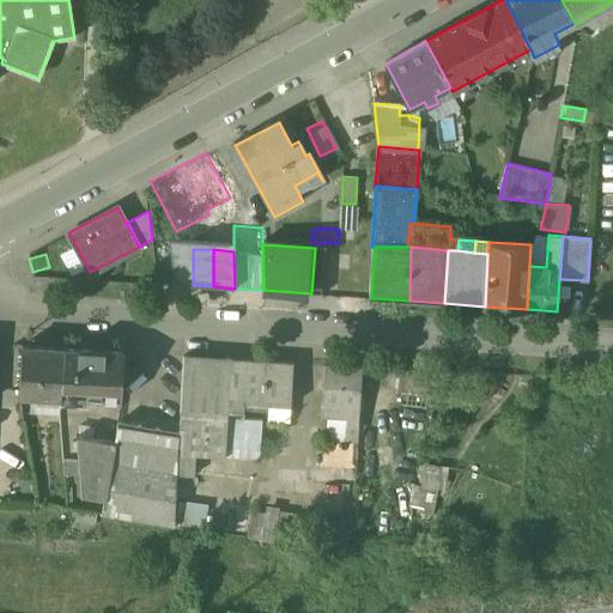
[(67,349),(24,345),(22,389),(23,395),(64,399),(67,349)]
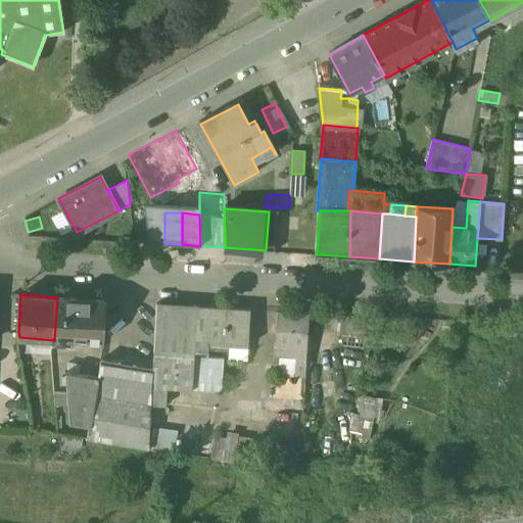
[(108,300),(57,297),(54,340),(54,343),(77,345),(77,339),(105,342),(108,300)]
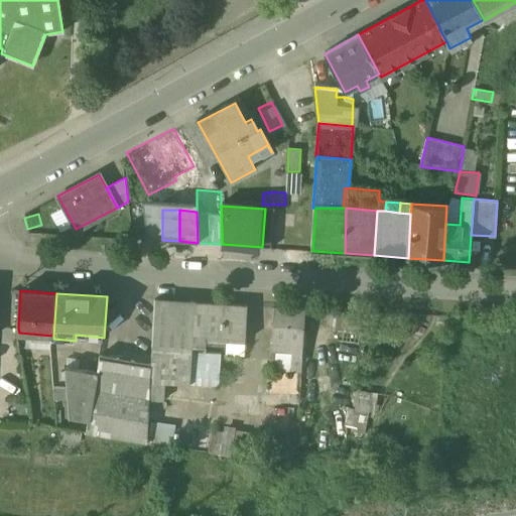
[(208,302),(157,299),(153,364),(150,400),(163,401),(164,384),(218,387),(220,354),(205,352),(205,346),(205,345),(208,302)]
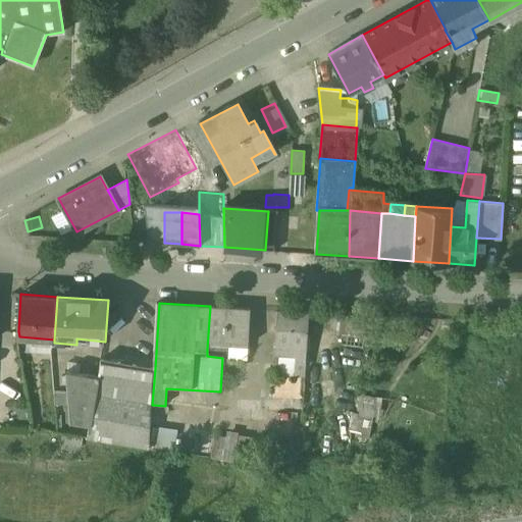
[(249,308),(210,306),(207,349),(207,350),(228,351),(227,346),(247,346),(249,308)]
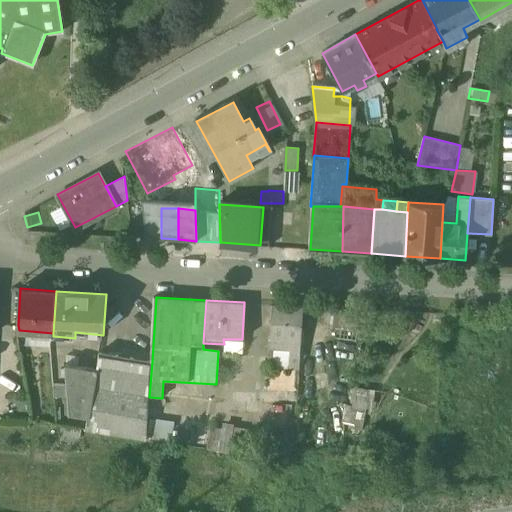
[(302,306),(271,304),(269,349),(287,350),(286,369),(298,369),(302,306)]
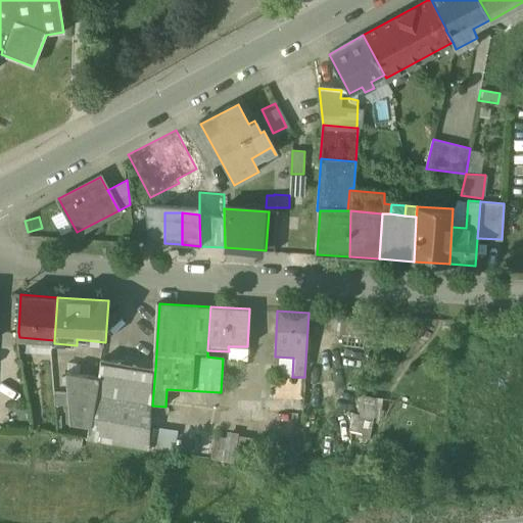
[(77,345),(54,343),(53,352),(76,353),(77,345)]
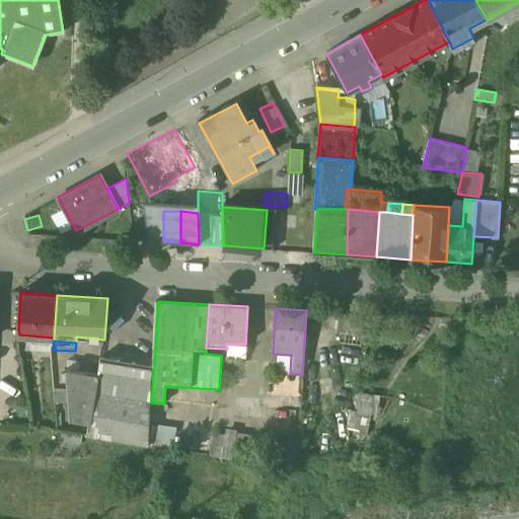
[(154,366),(102,358),(99,373),(66,368),(68,388),(68,401),(70,418),(88,422),(86,434),(149,444),(151,402),(154,366)]
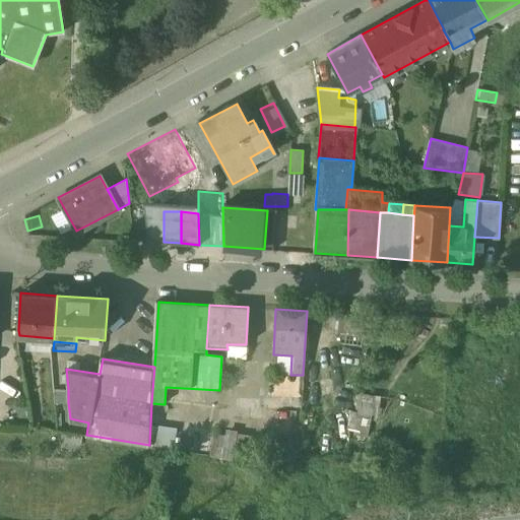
[(68,389),(56,390),(57,402),(68,402),(68,389)]
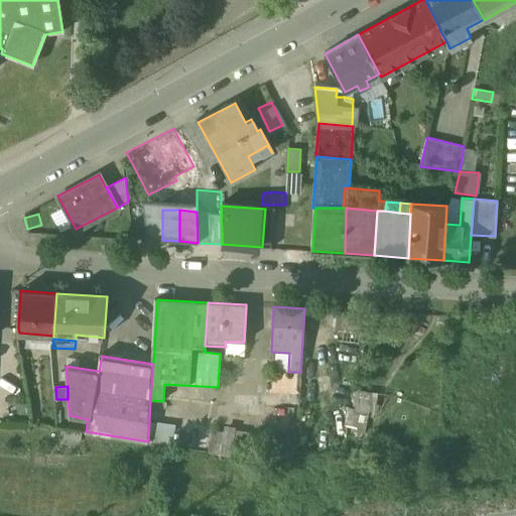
[(355,387),(349,407),(373,413),(379,394),(355,387)]
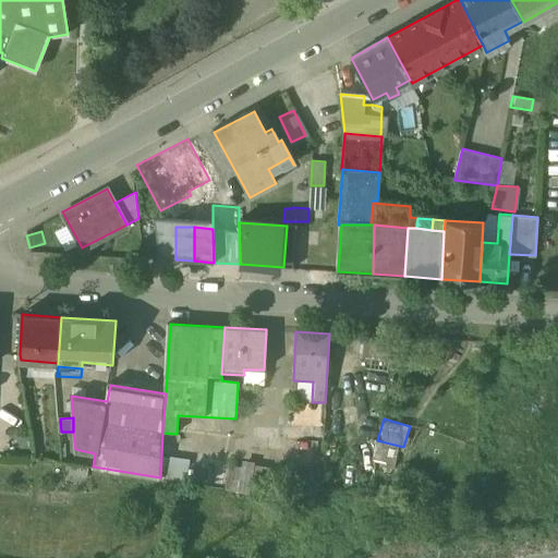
[(62,446),(52,447),(53,460),(63,461),(62,446)]
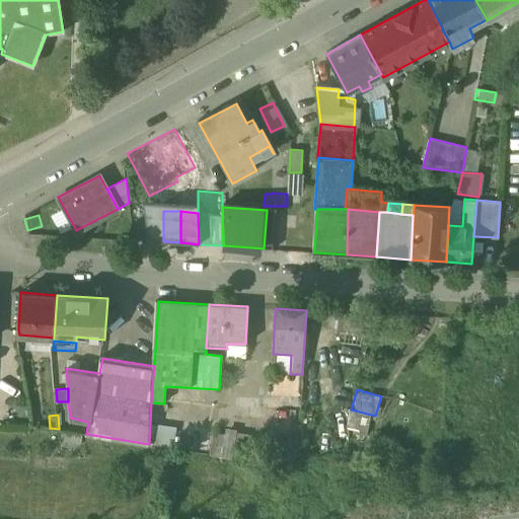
[(202,448),(205,429),(187,427),(183,445),(202,448)]
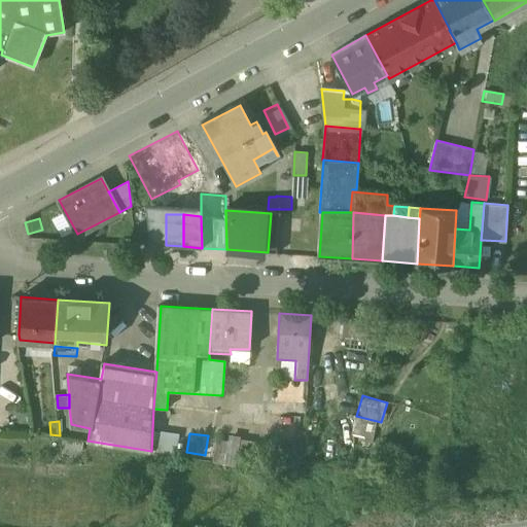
[(251,441),(240,438),(239,444),(236,463),(247,465),(251,441)]
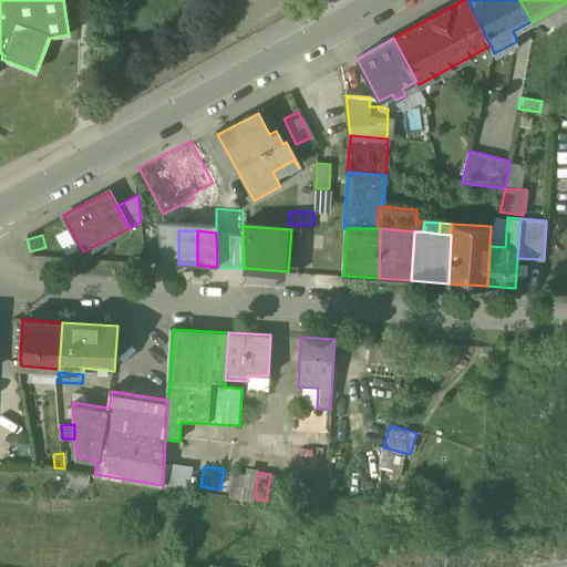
[(257,477),(234,473),(229,497),(253,501),(254,498),(257,477)]
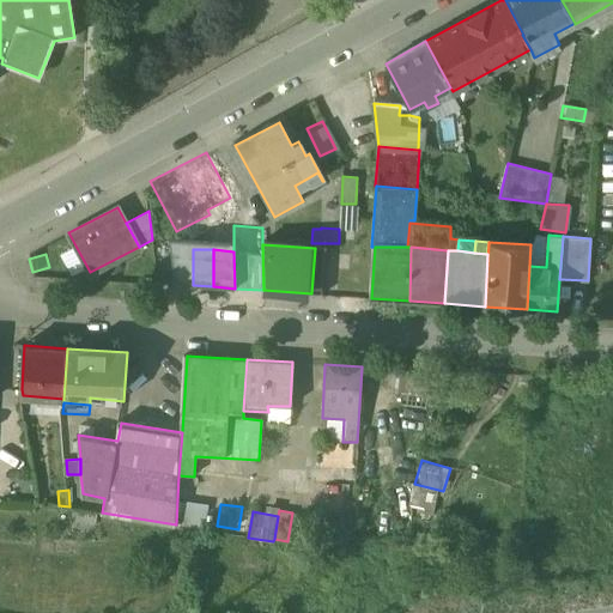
[(353,516),(327,514),(325,551),(350,553),(353,516)]
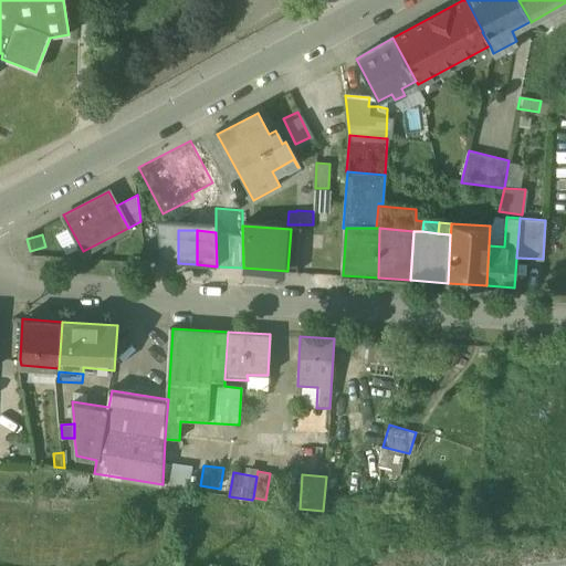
[(541,536),(527,540),(528,547),(542,544),(541,536)]
